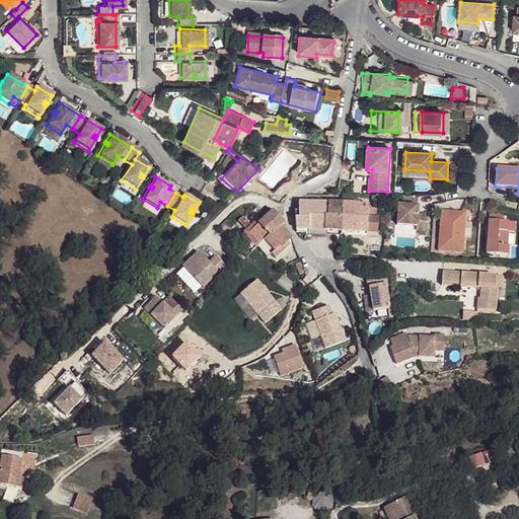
[(309,229),(325,229),(326,213),(328,213),(329,204),(299,203),(300,211),(296,212),(296,216),(297,228),(309,229)]
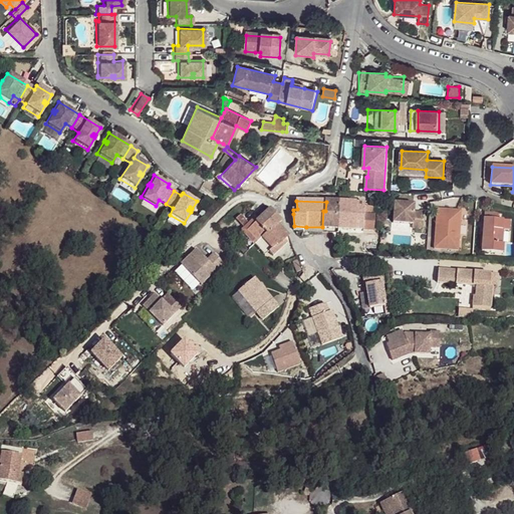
[(322,227),(338,229),(340,202),(326,202),(325,211),(323,211),(322,227)]
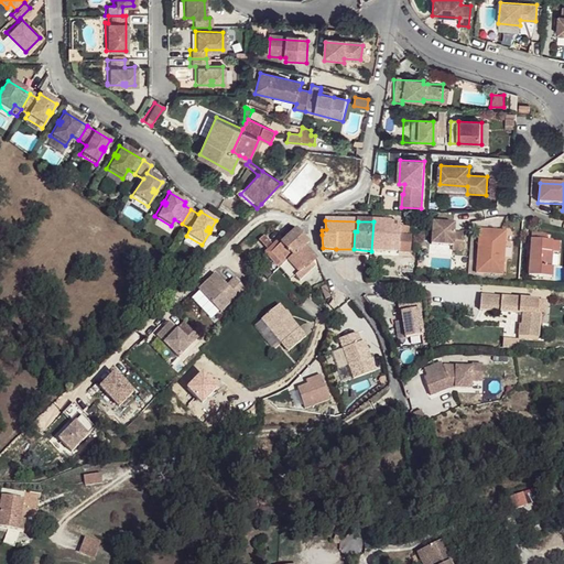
[(391,223),(373,221),(371,251),(390,252),(390,241),(391,223)]
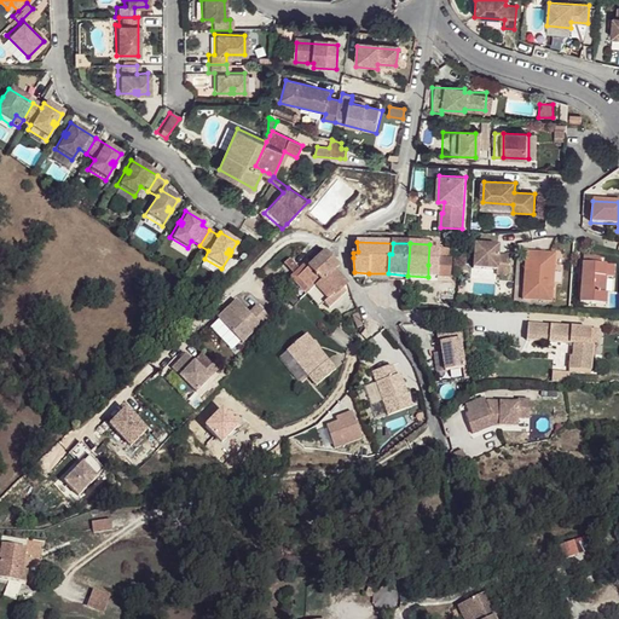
[(428,265),(438,265),(440,249),(440,244),(429,244),(428,265)]
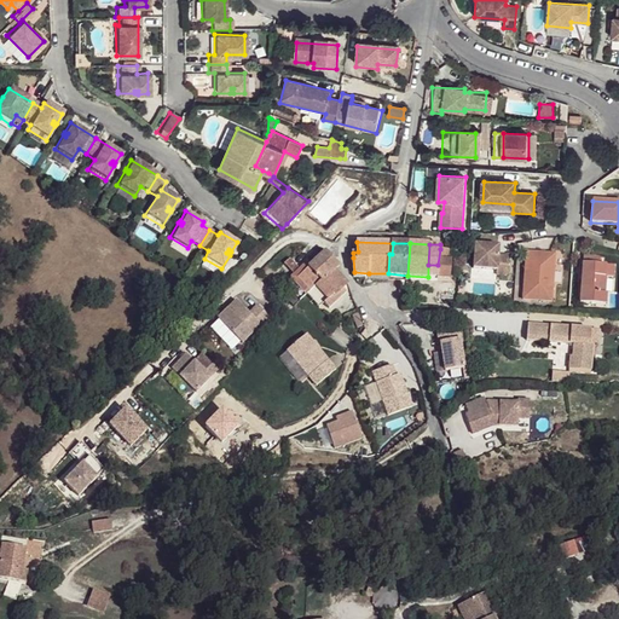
[(498,246),(475,244),(473,268),(496,270),(496,275),(507,276),(508,256),(498,255),(498,246)]
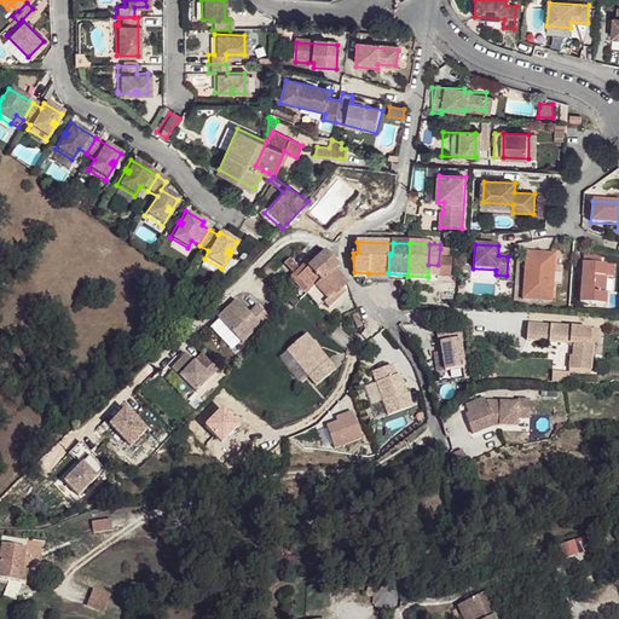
[(438,277),(451,277),(451,260),(449,259),(449,249),(440,249),(438,265),(438,277)]
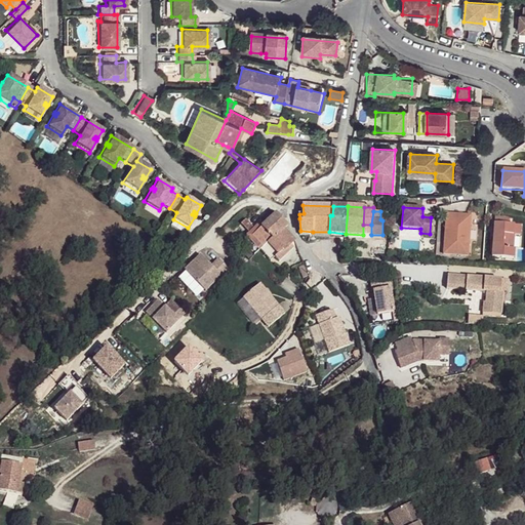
[(277,212),(260,227),(251,236),(257,243),(261,239),(266,243),(271,238),(273,239),(284,228),(288,225),(277,212)]
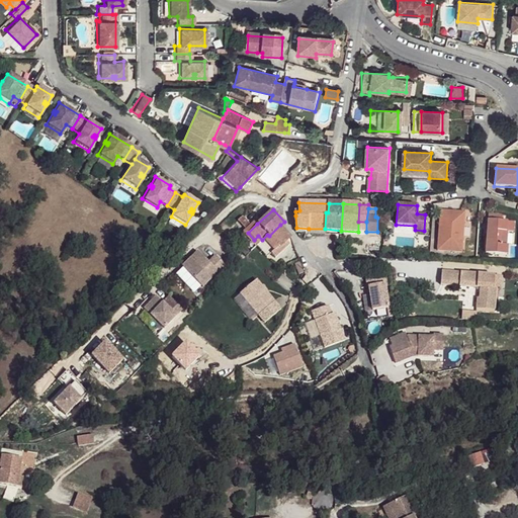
[(441,211),(438,250),(462,252),(464,213),(441,211)]
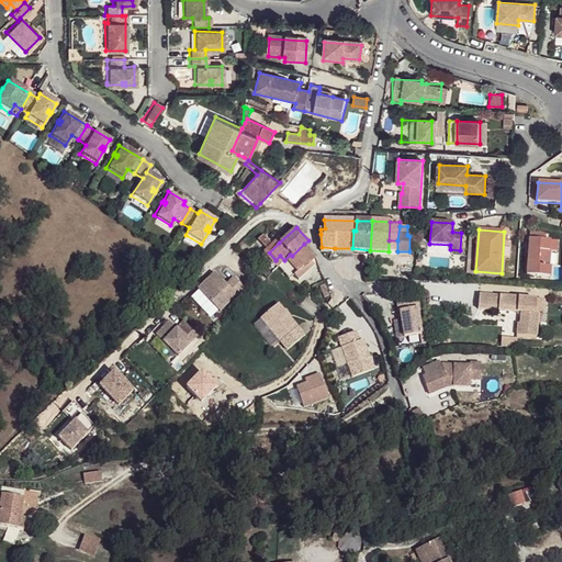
[(526,276),(549,278),(549,268),(548,267),(549,253),(555,253),(555,243),(543,242),(543,236),(538,234),(528,233),(526,276)]
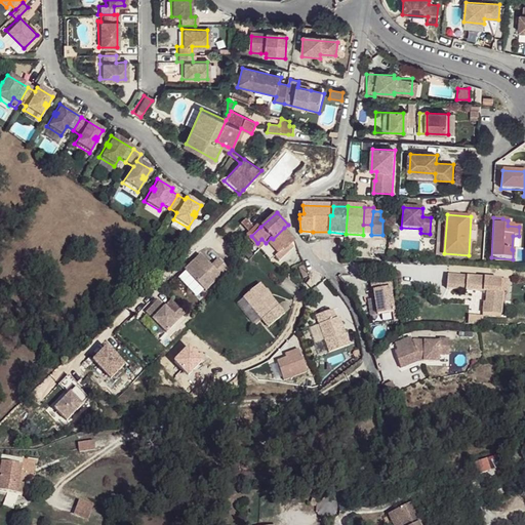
[(245,235),(259,249),(261,247),(257,243),(251,236),(260,227),(258,225),(253,228),(246,219),(241,224),(249,232),(245,235)]
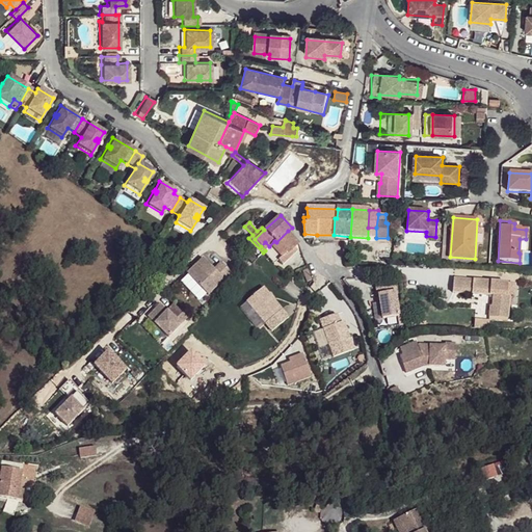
[(177,224),(174,229),(186,237),(189,232),(177,224)]
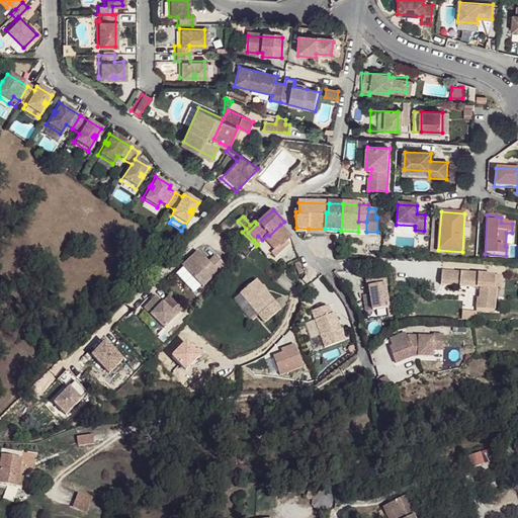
[(358,232),(366,232),(366,222),(358,222),(358,232)]
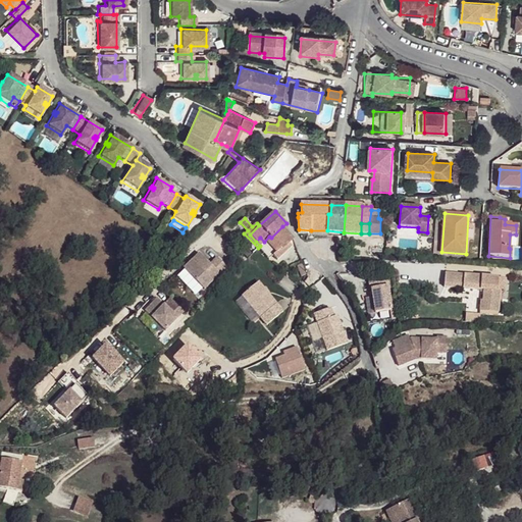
[(288,243),(294,238),(282,226),(271,238),(269,237),(265,241),(277,252),(278,251),(288,243)]
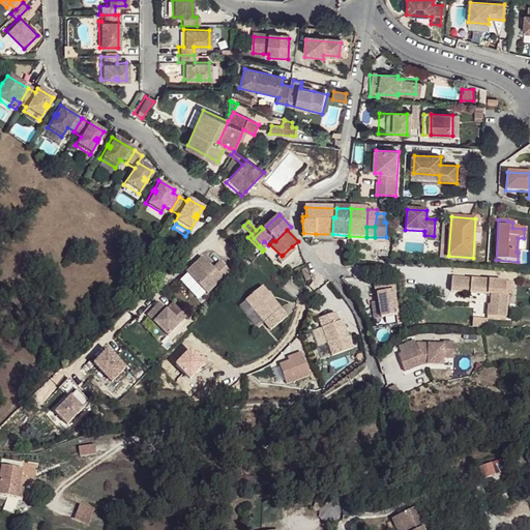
[(264,249),(262,252),(274,263),(277,260),(282,256),(269,244),(268,245),(264,249)]
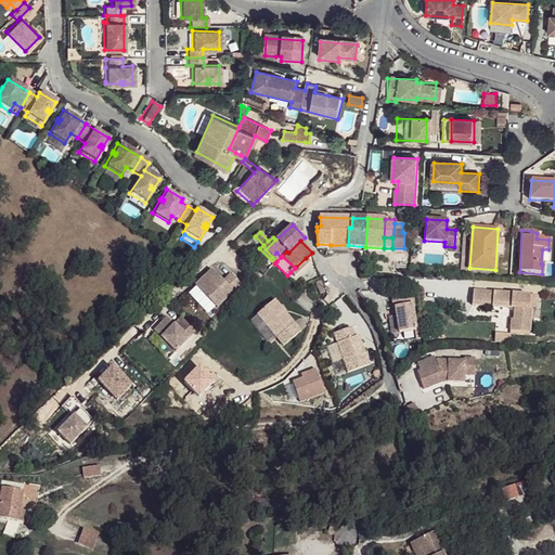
[(299,271),(310,261),(306,258),(296,267),(299,271)]
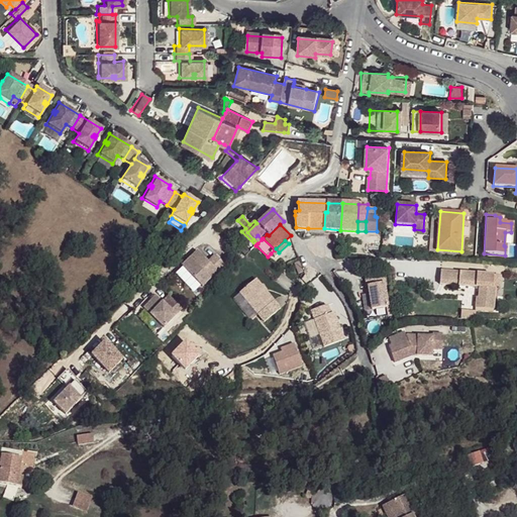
[(197,250),(182,267),(203,286),(224,264),(214,254),(208,261),(197,250)]
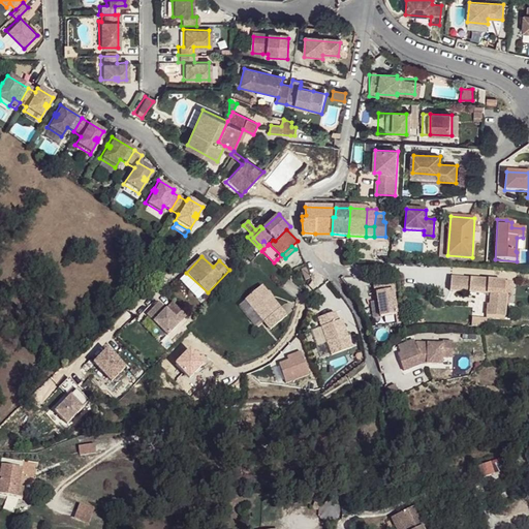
[(306,267),(302,269),(305,279),(310,277),(306,267)]
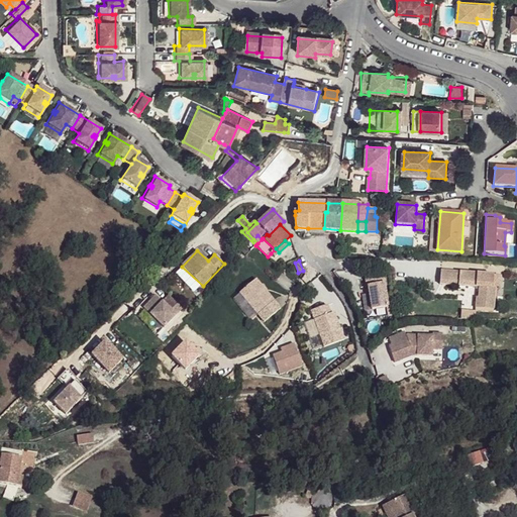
[(476,308),(495,310),(497,289),(498,277),(482,275),(475,275),(441,271),(440,285),(479,289),(478,298),(476,298),(476,308)]
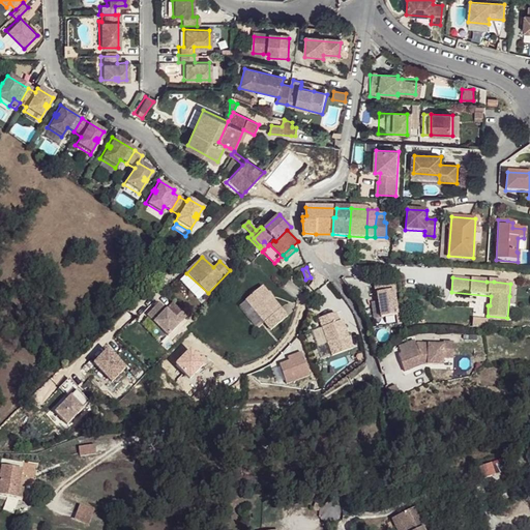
[(392,282),(374,285),(376,294),(377,293),(381,317),(398,314),(392,282)]
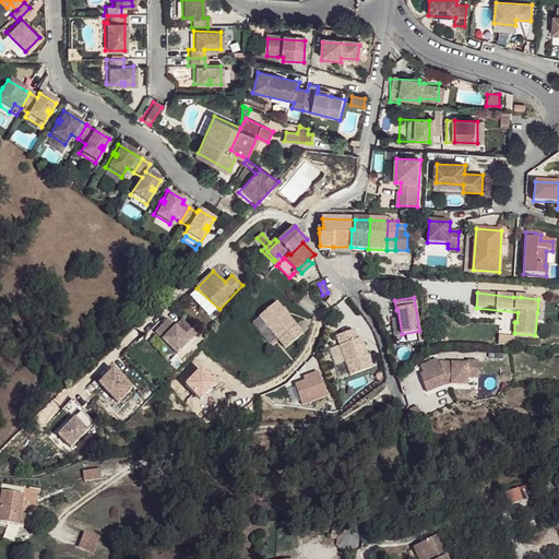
[(277,300),(259,316),(278,340),(285,347),(304,332),(277,300)]
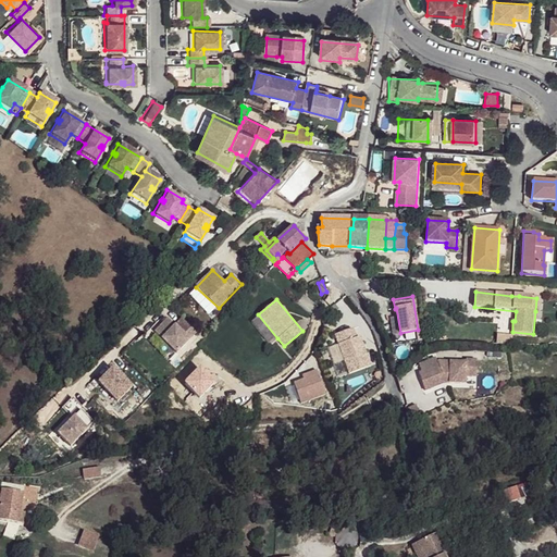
[(168,318),(155,331),(176,353),(196,332),(182,318),(174,325),(168,318)]
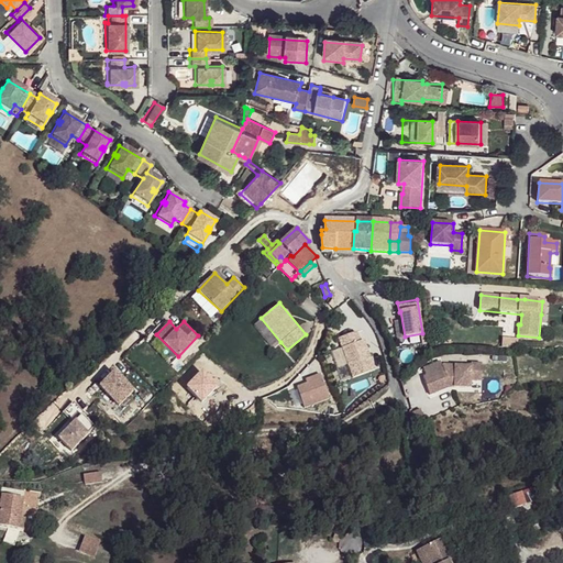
[(342,350),(353,378),(375,371),(364,341),(360,342),(356,333),(339,340),(342,350)]
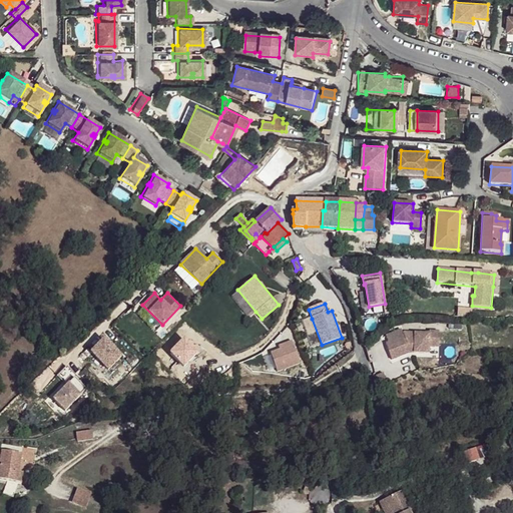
[(385,345),(392,360),(407,354),(407,353),(407,350),(413,350),(413,353),(430,353),(430,347),(439,348),(439,332),(429,332),(429,335),(403,334),(401,331),(386,337),(388,344),(385,345)]
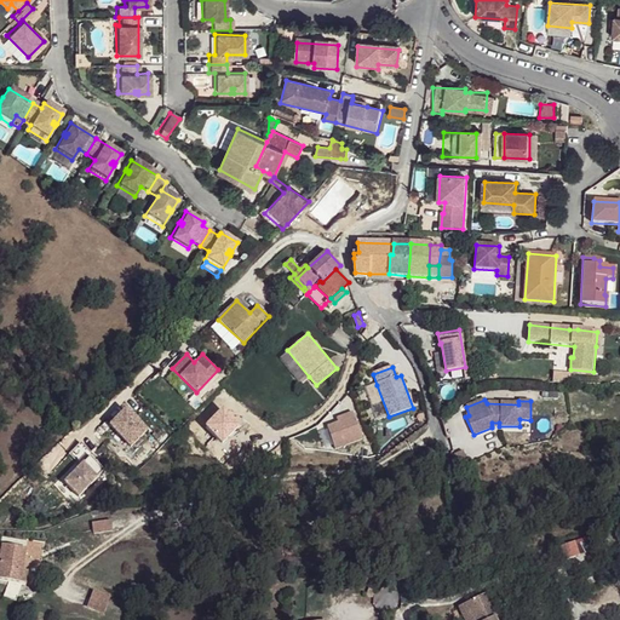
[(126,409),(109,426),(131,449),(149,431),(126,409)]
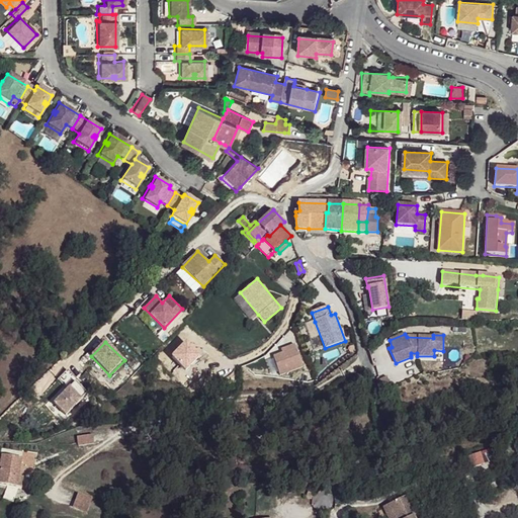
[(68,370),(61,377),(71,387),(55,404),(67,415),(88,394),(76,381),(78,379),(68,370)]
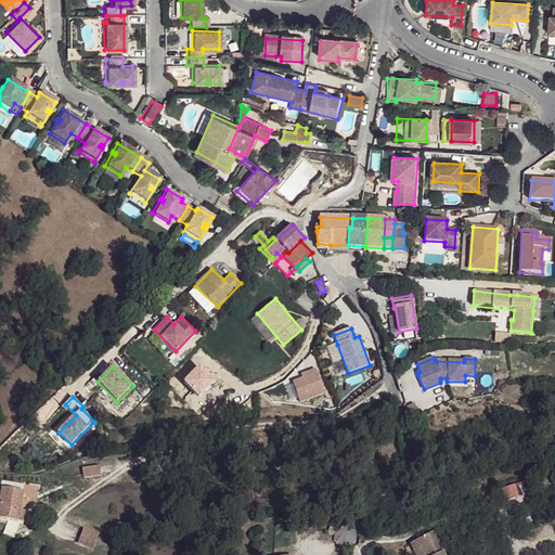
[(411,418),(418,414),(414,403),(407,408),(411,418)]
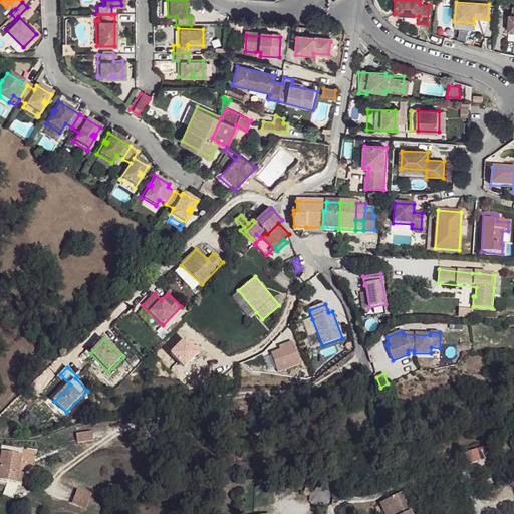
[(77,443),(92,442),(91,432),(76,434),(77,443)]
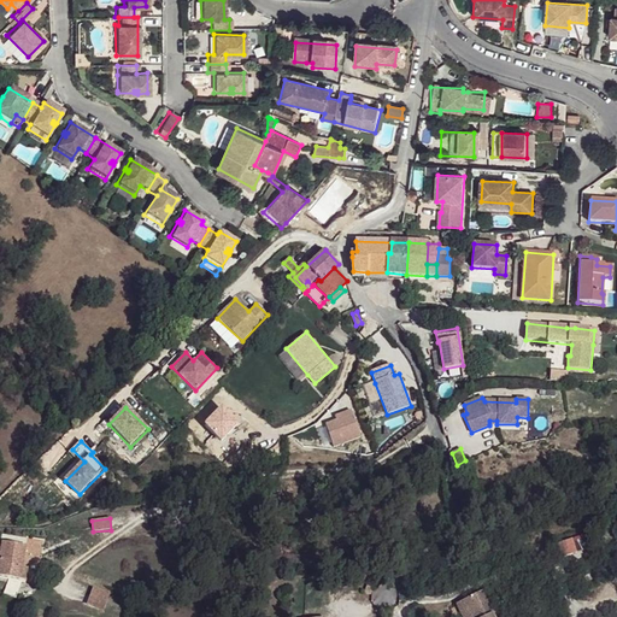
[(592,530),(575,536),(580,551),(597,545),(592,530)]
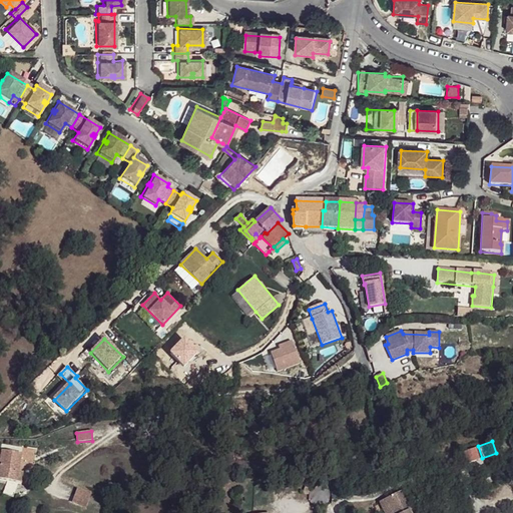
[(478,446),(463,452),(467,463),(482,458),(478,446)]
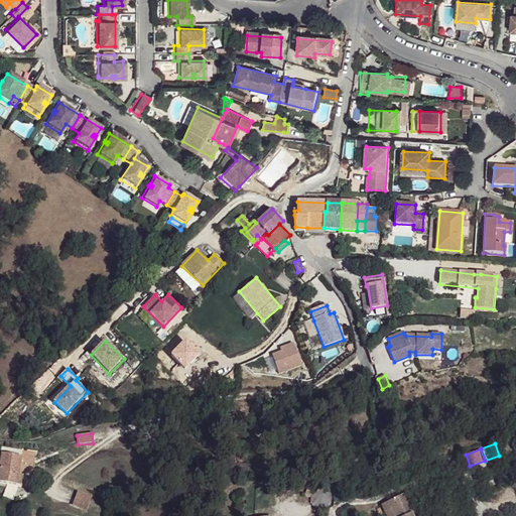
[(0,482),(8,484),(17,486),(19,476),(21,457),(1,454),(1,461),(0,466),(0,482)]
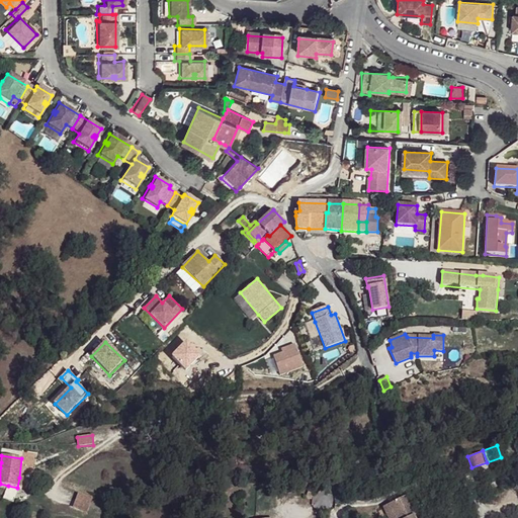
[(417,493),(389,506),(394,517),(414,517),(416,516),(411,503),(420,499),(417,493)]
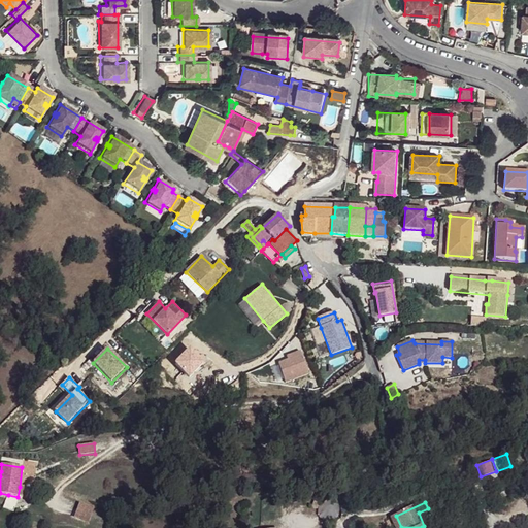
[(74,518),(88,523),(93,508),(79,503),(74,518)]
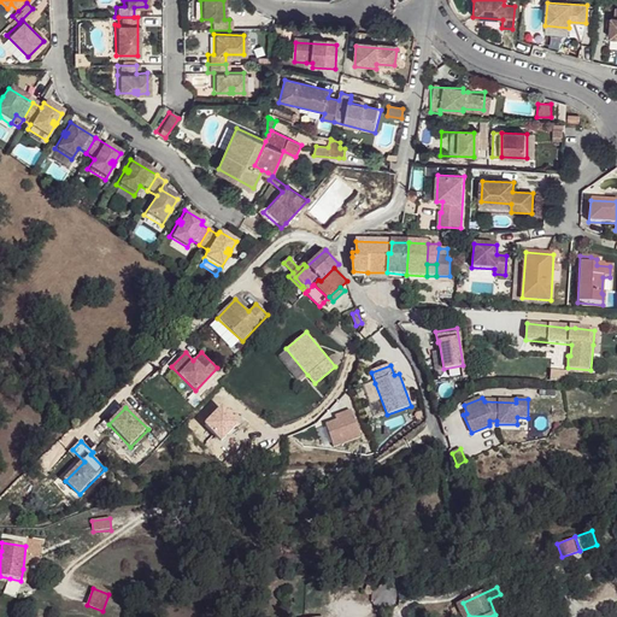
[(469,616),(463,603),(456,605),(460,616),(469,616)]
